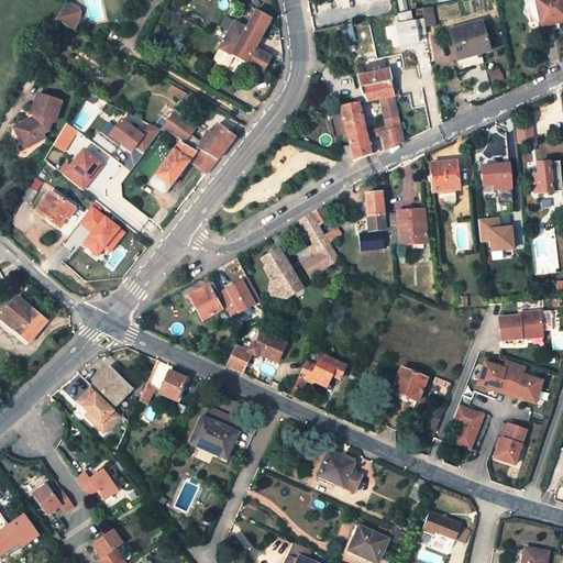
[(533,0),(527,0),(522,1),(528,28),(539,25),(533,0)]
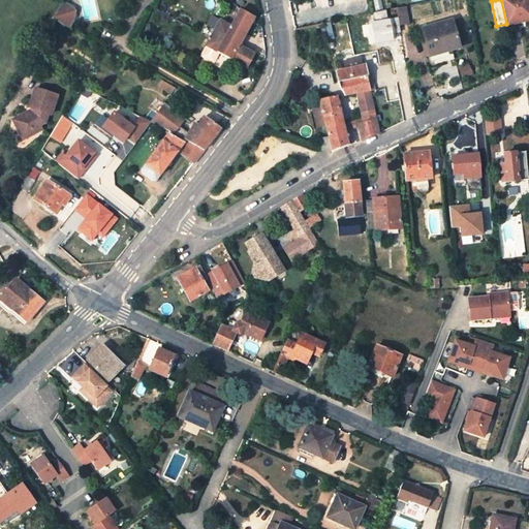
[(528,19),(528,3),(528,0),(501,0),(506,24),(528,19)]
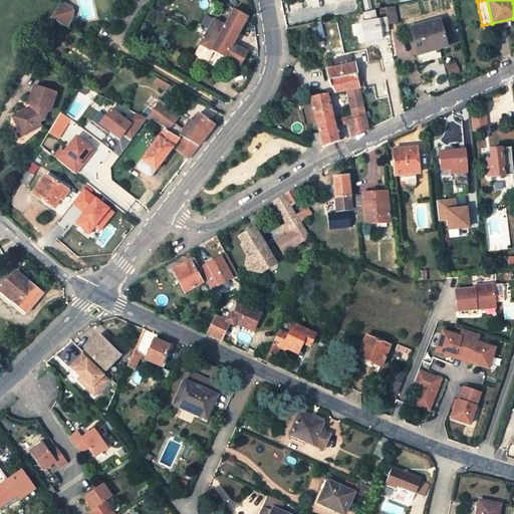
[(60,1),(49,17),(66,27),(70,21),(68,20),(62,16),(60,12),(64,5),(65,4),(60,1)]
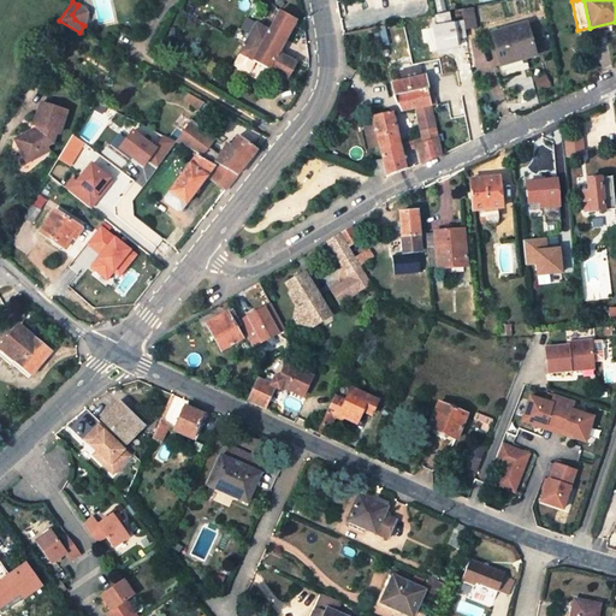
[(88,13),(77,6),(72,15),(75,19),(82,24),(88,13)]
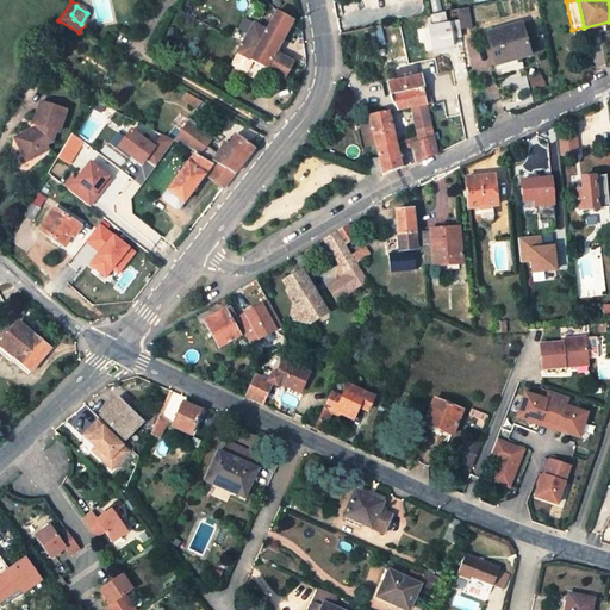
[(468,7),(456,10),(460,30),(472,27),(468,7)]
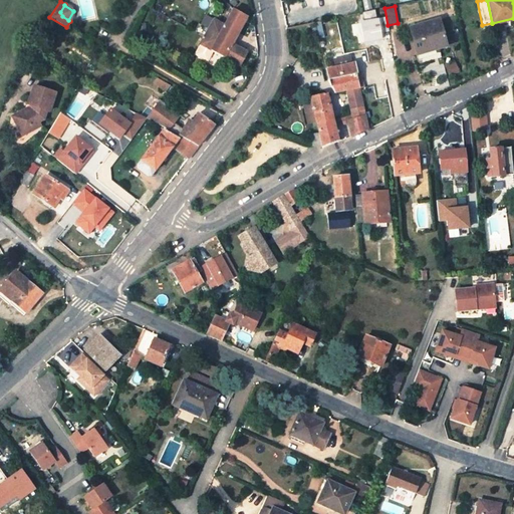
[(362,13),(366,32),(388,28),(388,25),(384,8),(377,10),(369,11),(362,13)]
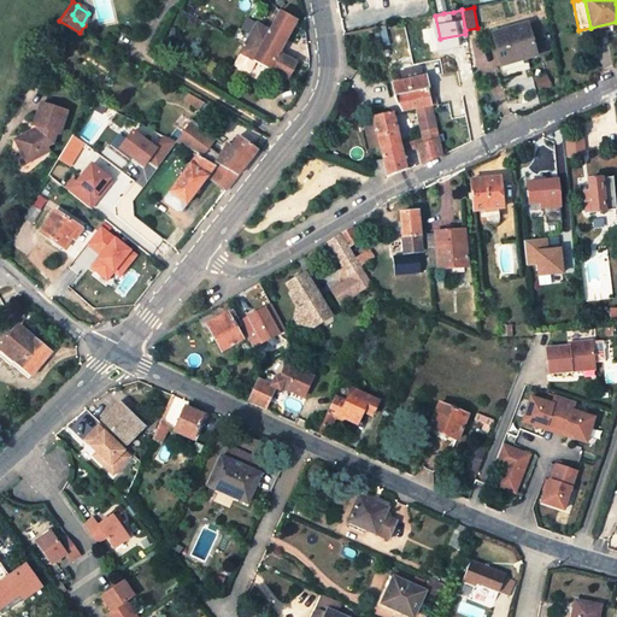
[(287,80),(295,64),(277,54),(293,25),(295,22),(280,12),(272,24),(269,31),(258,25),(256,24),(239,54),(231,66),(242,72),(250,59),(287,80)]
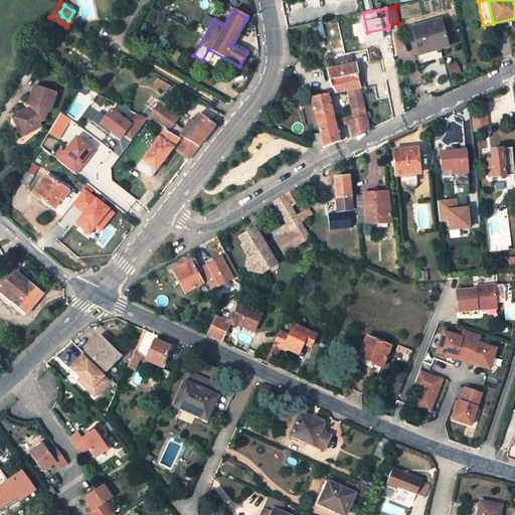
[(227,20),(218,15),(215,21),(224,26),(227,20)]
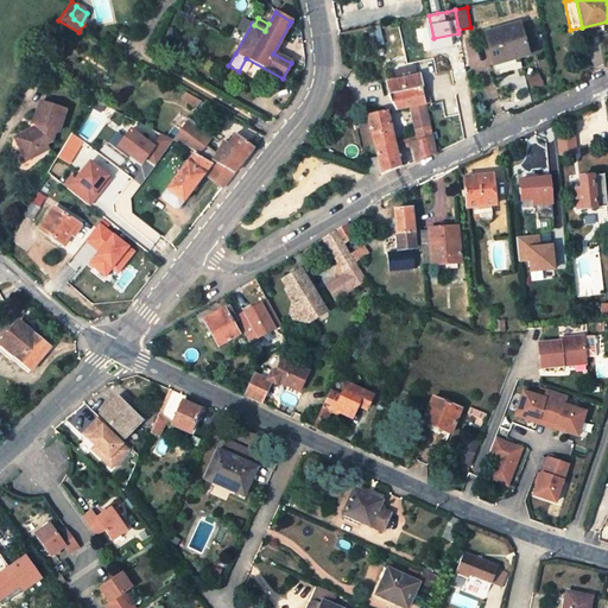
[(527,55),(519,24),(485,33),(493,64),(527,55)]
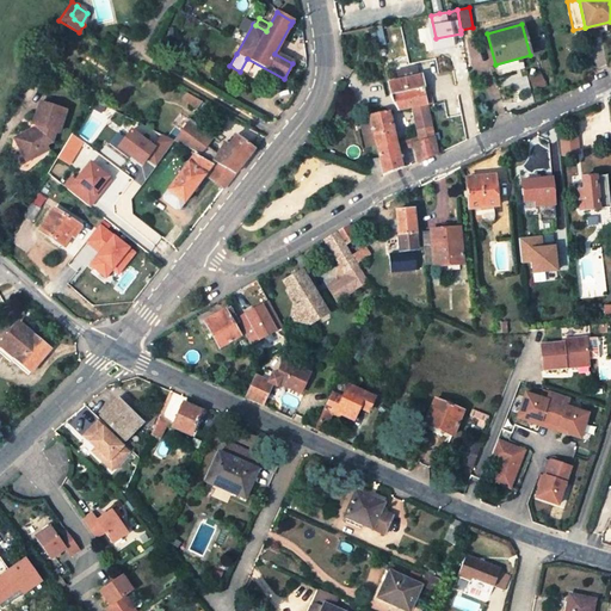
[(541,74),(532,78),(536,87),(545,84),(541,74)]
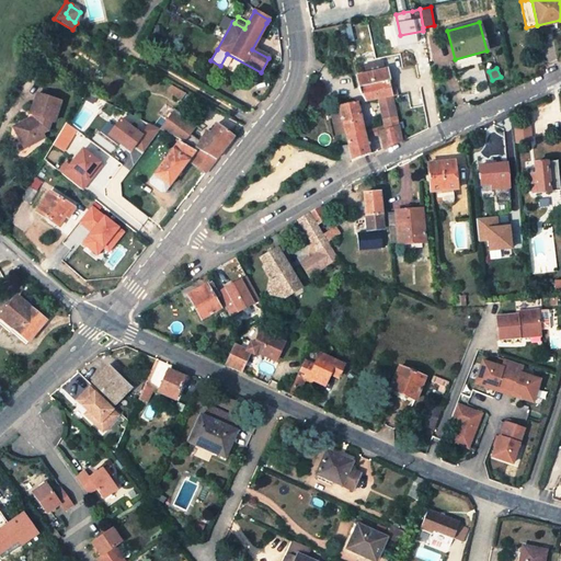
[(391,95),(386,70),(356,76),(358,88),(356,88),(364,101),(378,99),(391,95)]
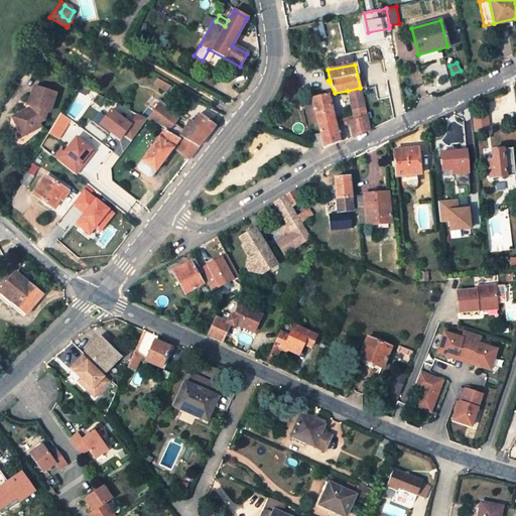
[(169,87),(156,79),(153,84),(166,92),(169,87)]
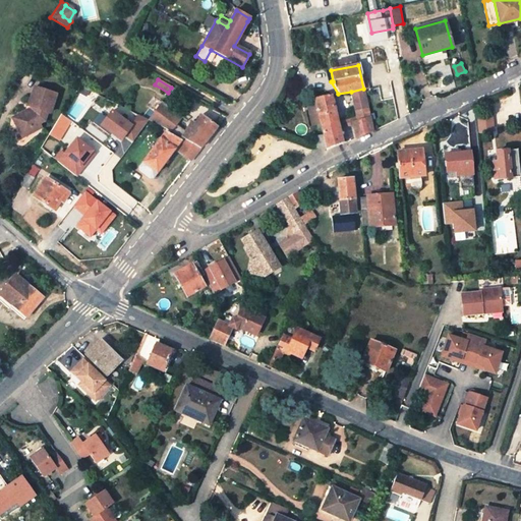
[(44,119),(47,111),(50,112),(56,96),(34,89),(27,105),(30,106),(29,110),(17,116),(15,124),(19,132),(27,134),(41,127),(39,123),(44,119)]
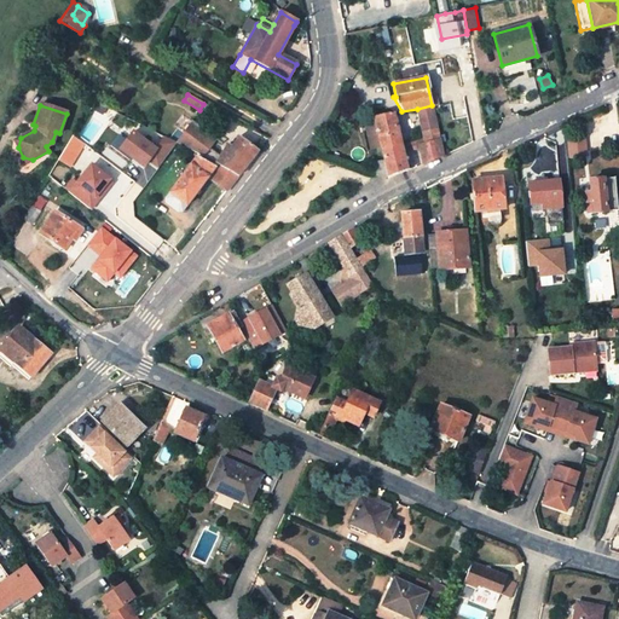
[(432,105),(417,109),(421,131),(437,127),(432,105)]
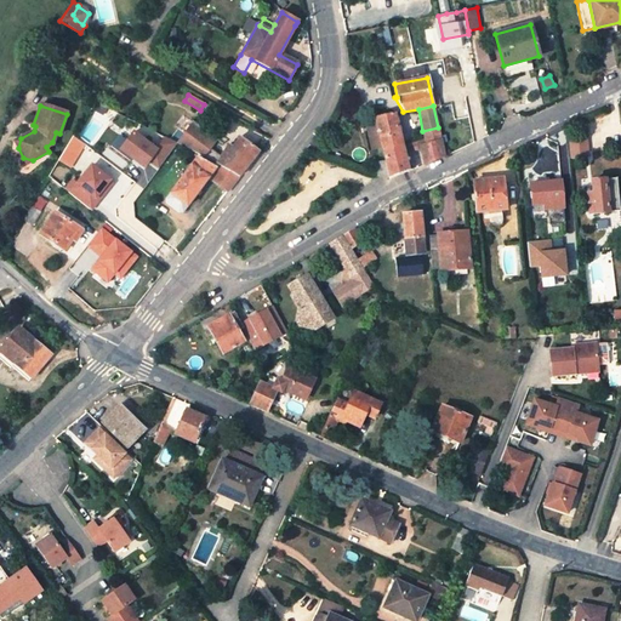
[(402,146),(393,114),(375,118),(375,120),(382,148),(382,151),(402,146)]
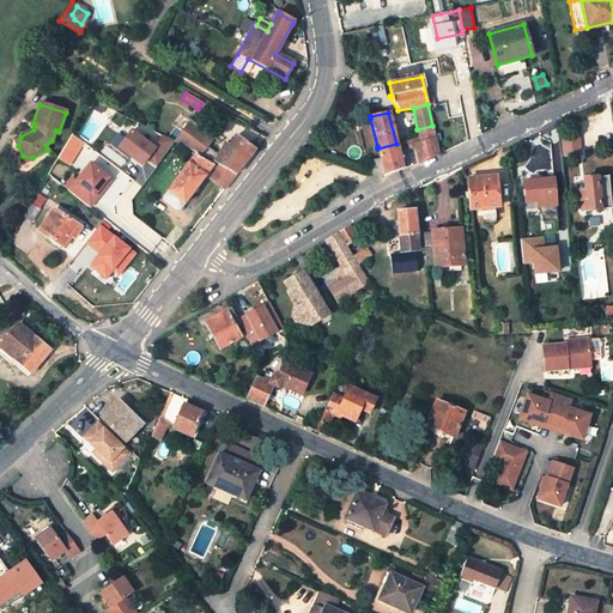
[(370,119),(362,121),(368,149),(377,146),(370,119)]
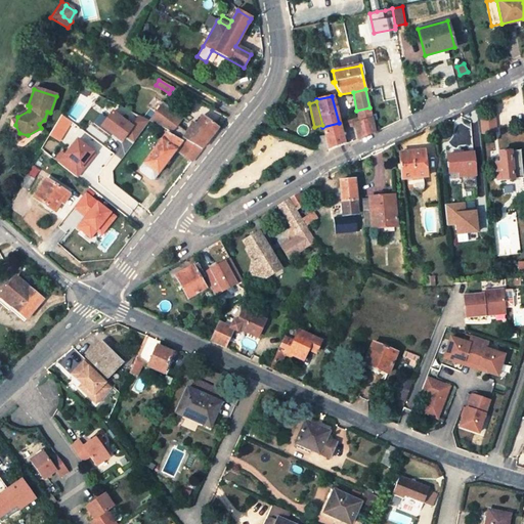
[(217,127),(202,116),(195,126),(191,123),(187,131),(178,126),(184,116),(168,105),(163,116),(159,114),(153,123),(182,138),(183,139),(189,142),(179,154),(190,162),(200,149),(217,127)]
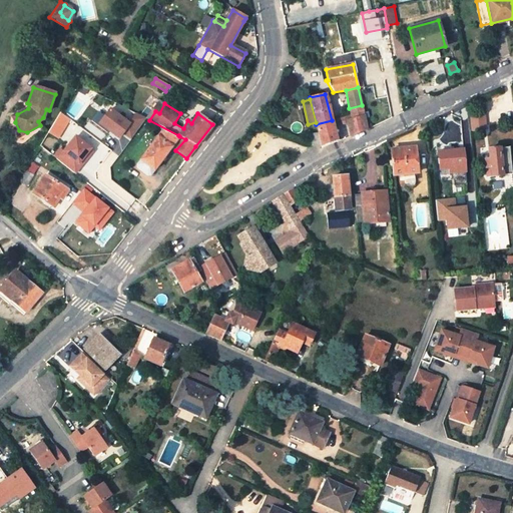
[(349,123),(351,135),(368,129),(362,105),(349,108),(349,112),(350,115),(348,115),(347,116),(349,123)]
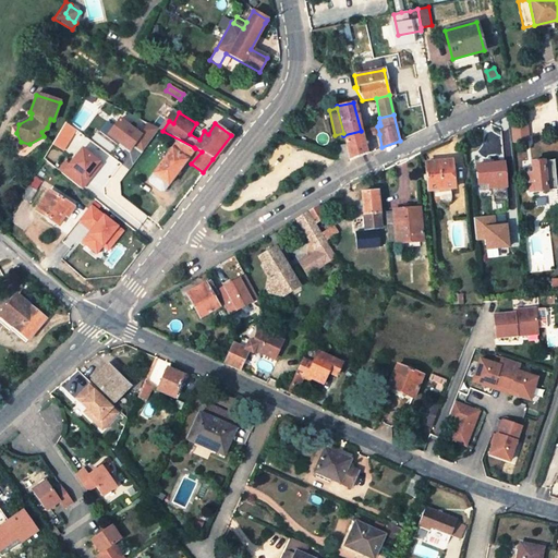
[(120,119),(108,135),(130,150),(134,145),(143,152),(159,130),(149,124),(141,135),(120,119)]
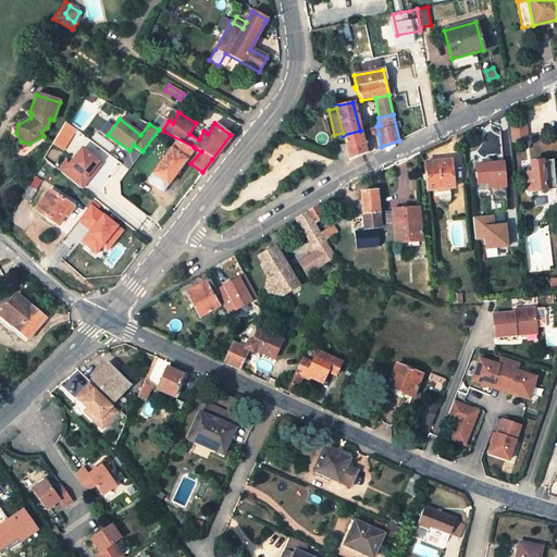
[(64,123),(53,145),(65,151),(76,128),(64,123)]
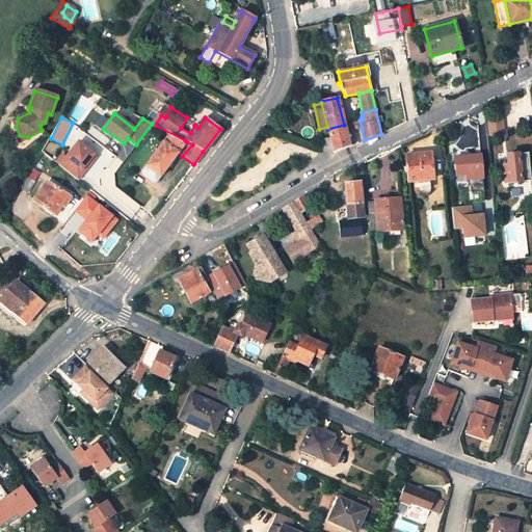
[(353,130),(362,128),(360,121),(344,125),(345,130),(351,128),(353,130)]
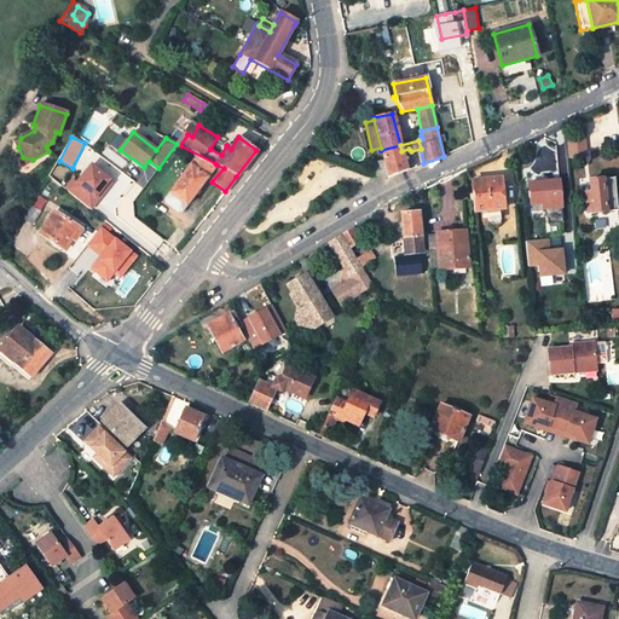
[(388,177),(406,171),(401,151),(400,145),(381,150),(383,161),(371,163),(375,177),(387,174),(388,177)]
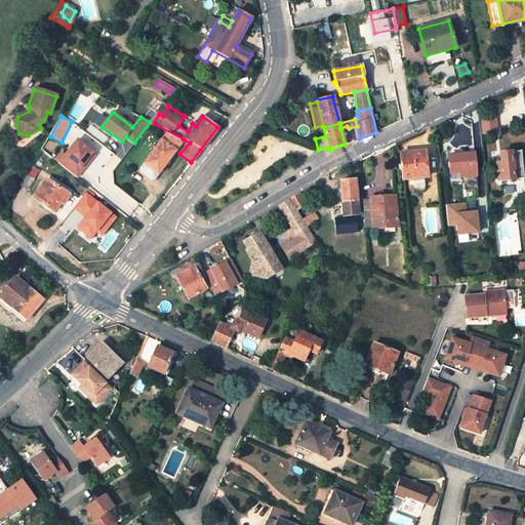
[(153,182),(157,175),(175,151),(179,154),(190,143),(184,139),(182,143),(167,133),(144,165),(138,171),(145,175),(153,182)]
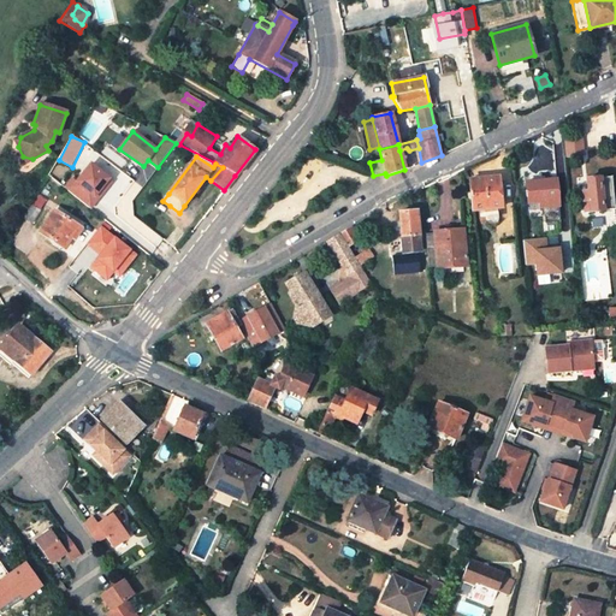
[(72,179),(65,189),(93,211),(116,183),(90,165),(77,183),(72,179)]
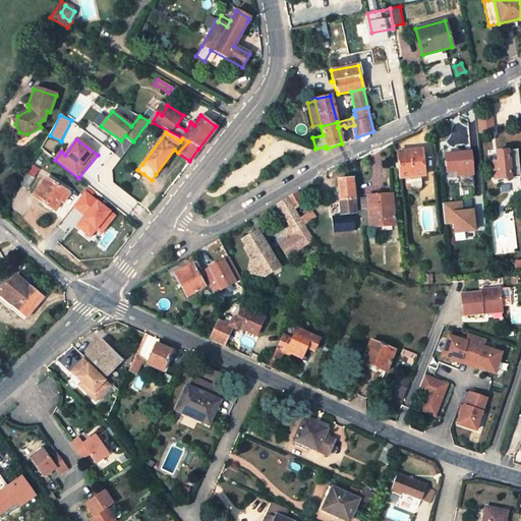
[(516,150),(497,152),(497,162),(491,162),(493,170),(498,170),(499,179),(518,178),(516,150)]
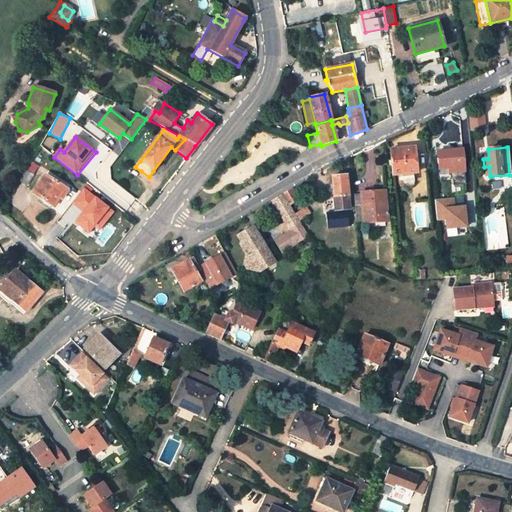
[(388,160),(388,165),(391,165),(392,175),(397,175),(397,182),(411,180),(413,180),(413,173),(416,173),(414,148),(390,150),(390,160),(388,160)]
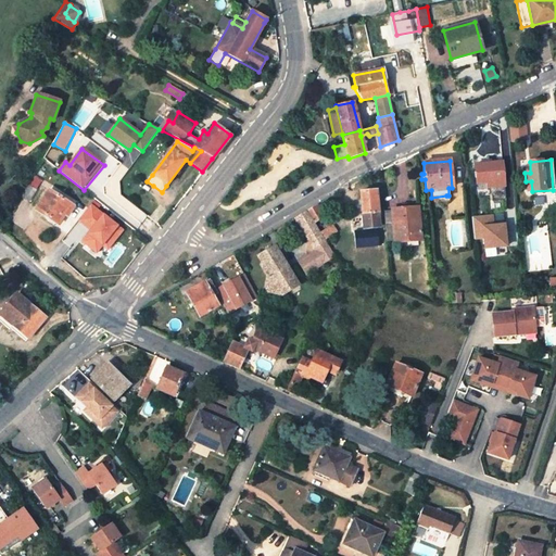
[(503,187),(501,163),(474,165),(476,185),(485,184),(487,189),(503,187)]
